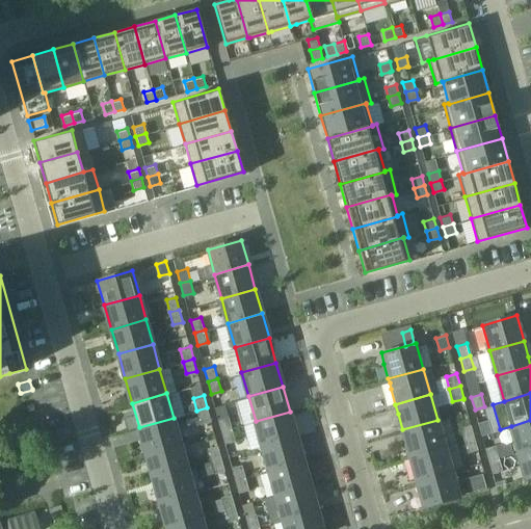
[(211,420),(207,407),(196,411),(201,423),(211,420)]
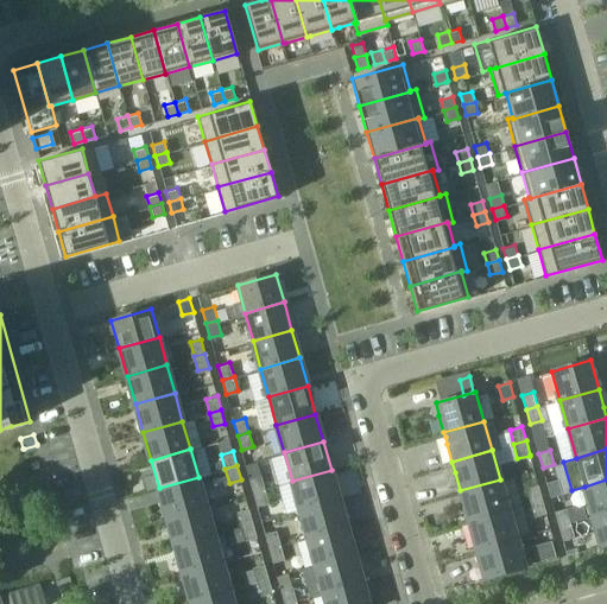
[(299,509),(339,497),(332,470),(292,481),(299,509)]
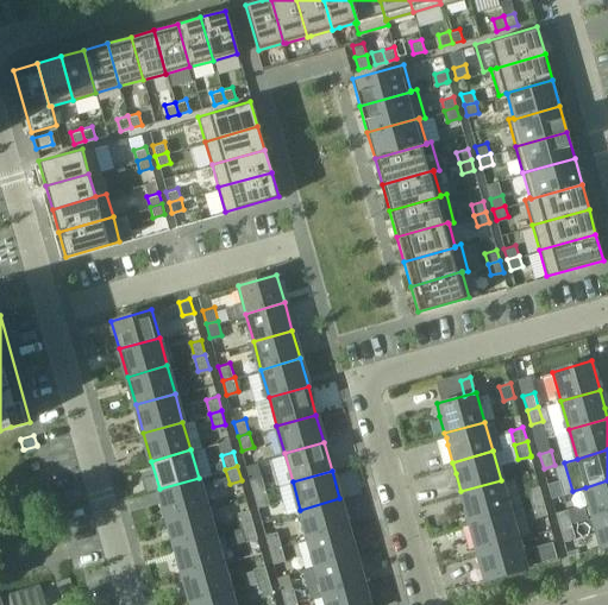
[(254,492),(265,489),(261,476),(250,478),(254,492)]
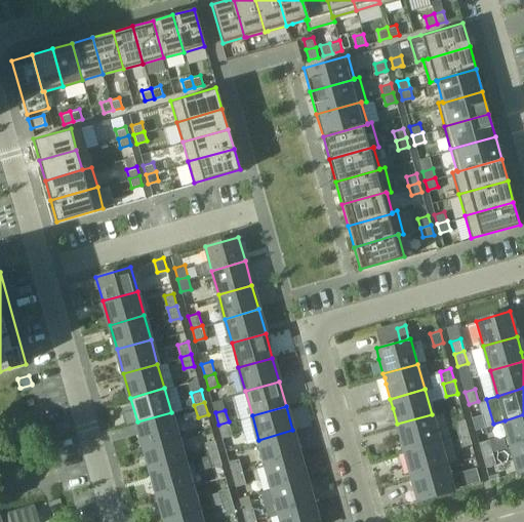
[(137,422),(144,446),(177,436),(171,412),(137,422)]
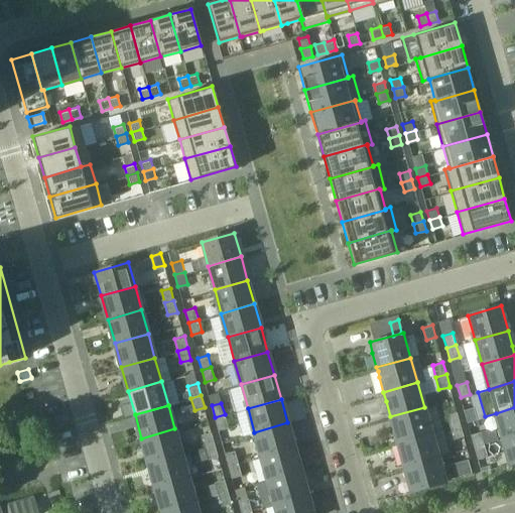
[(397,441),(431,431),(424,407),(390,416),(393,425),(397,441)]
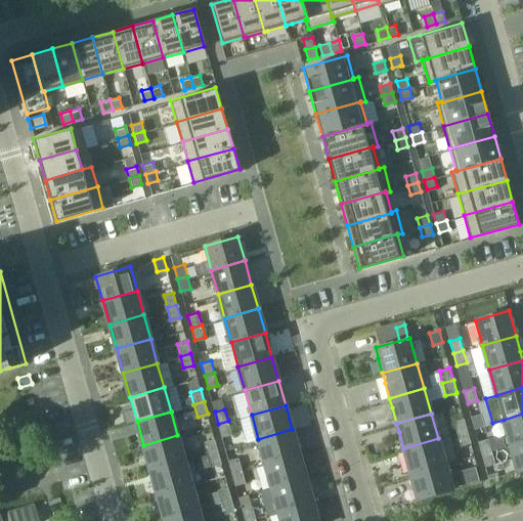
[(481,414),(471,417),(475,428),(484,426),(481,414)]
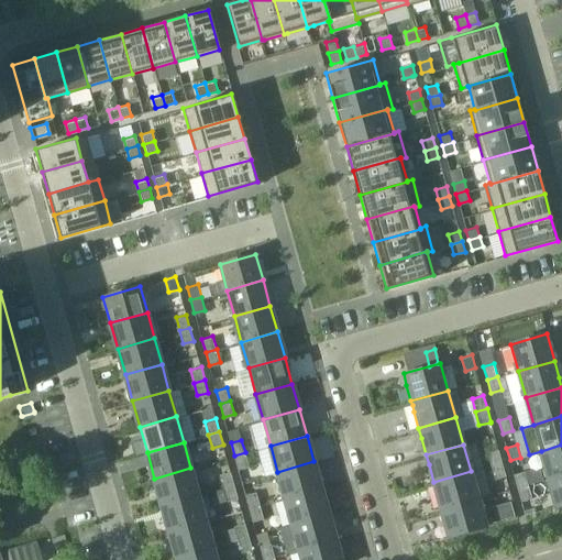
[(561,445),(541,451),(549,479),(561,474),(561,445)]
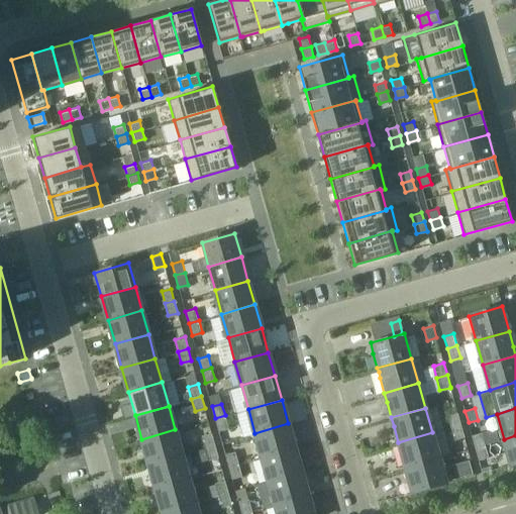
[(447,414),(451,427),(461,424),(457,412),(447,414)]
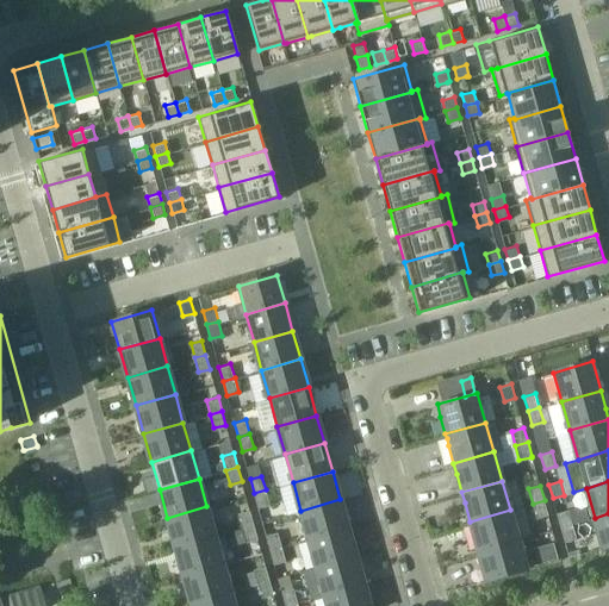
[(269,504),(266,489),(254,493),(258,507),(269,504)]
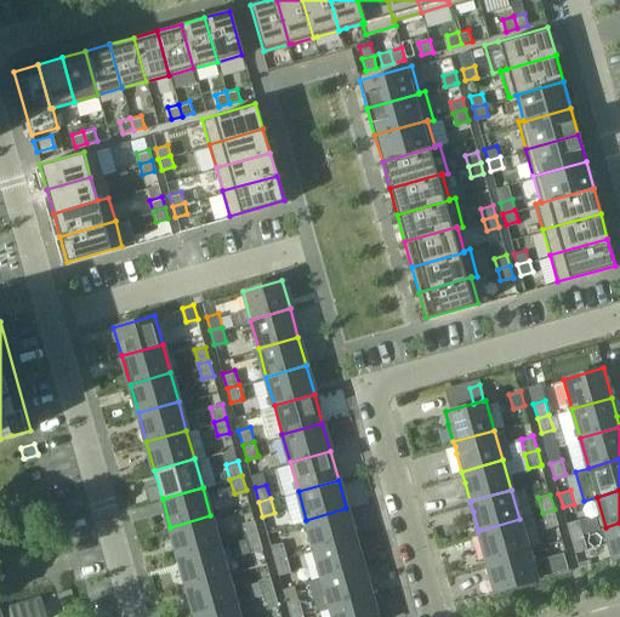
[(314,548),(354,537),(346,508),(306,520),(314,548)]
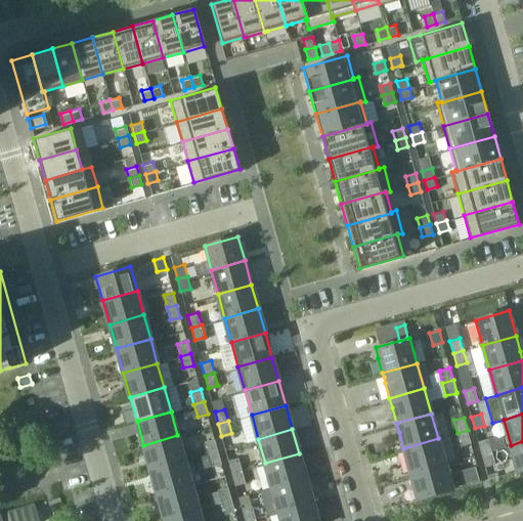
[(461,445),(471,442),(468,430),(458,433),(461,445)]
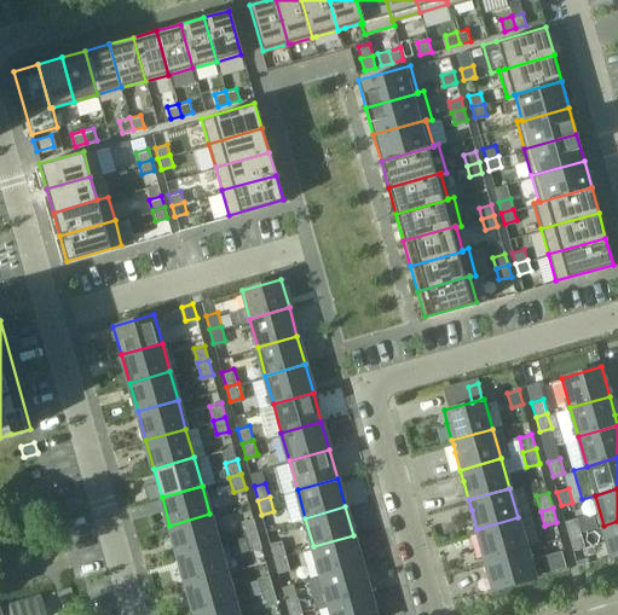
[(178,553),(218,543),(209,514),(169,526),(178,553)]
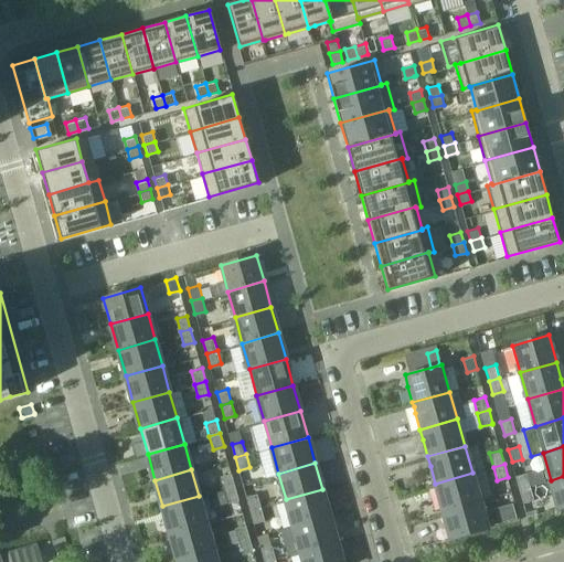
[(519,488),(530,485),(527,472),(515,475),(519,488)]
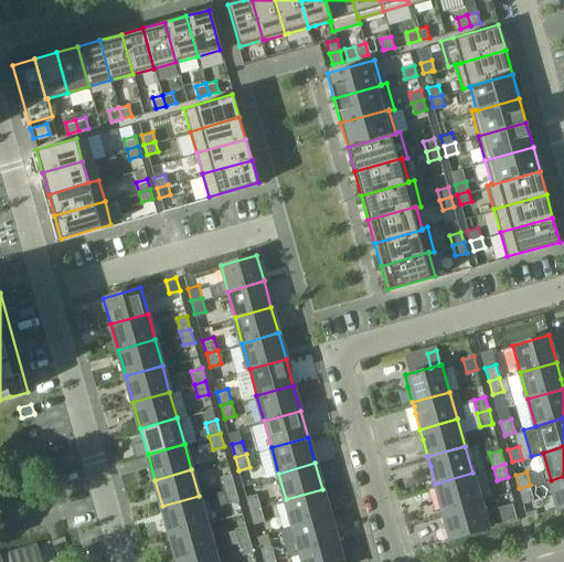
[(220,475),(224,488),(235,485),(231,473),(220,475)]
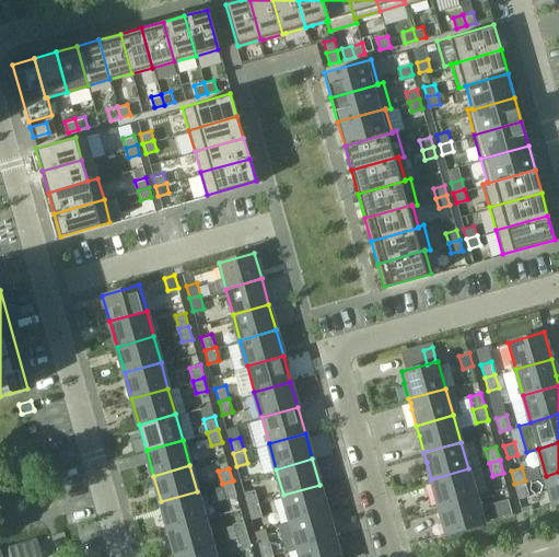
[(434,489),(439,506),(476,496),(468,468),(431,479),(434,489)]
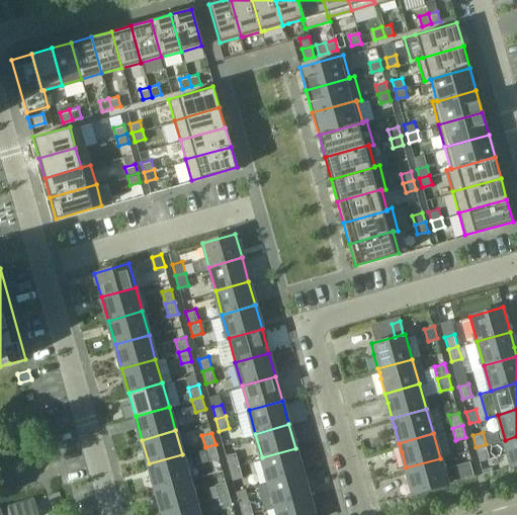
[(516,436),(505,440),(511,464),(516,462),(516,436)]
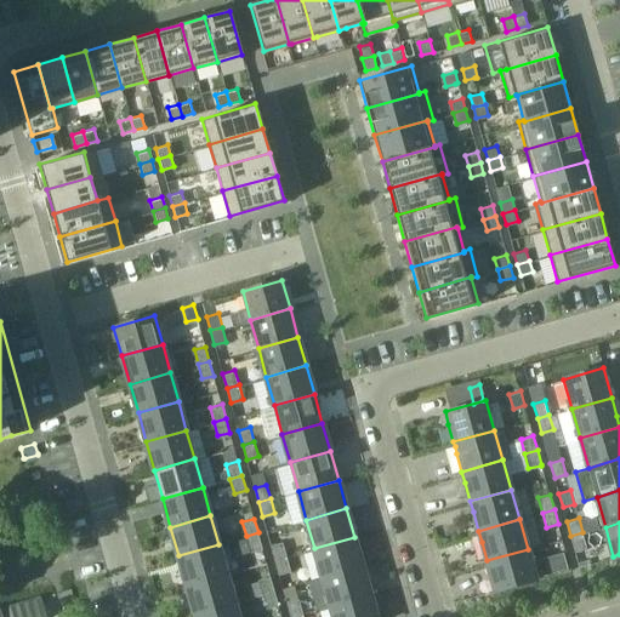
[(250,550),(262,547),(259,532),(246,536),(250,550)]
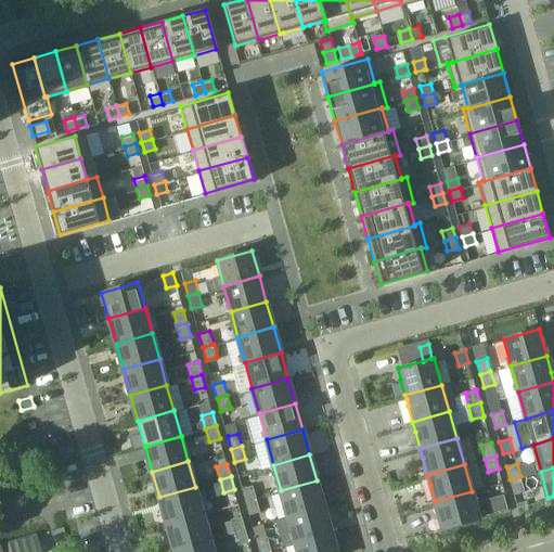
[(525,490),(520,476),(510,479),(514,493),(525,490)]
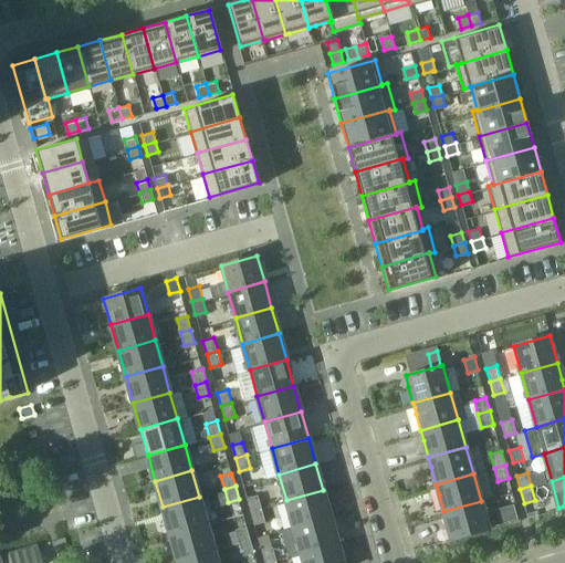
[(331,515),(323,490),(286,500),(294,527),(331,515)]
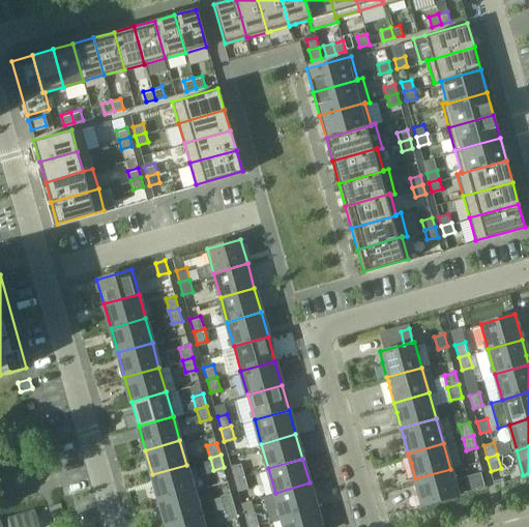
[(234,477),(244,474),(241,462),(231,465),(234,477)]
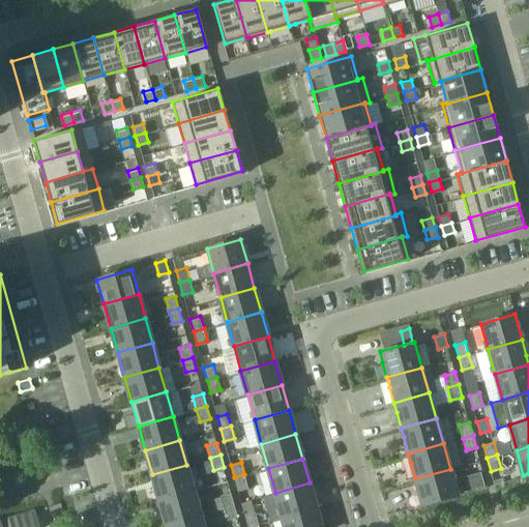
[(152,474),(159,499),(194,490),(186,465),(152,474)]
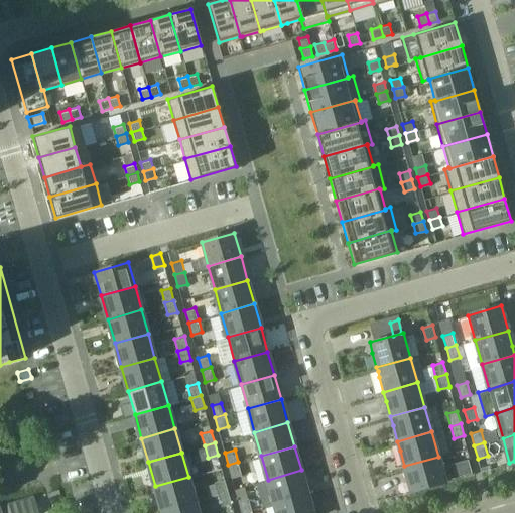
[(411,491),(445,481),(438,457),(404,466),(411,491)]
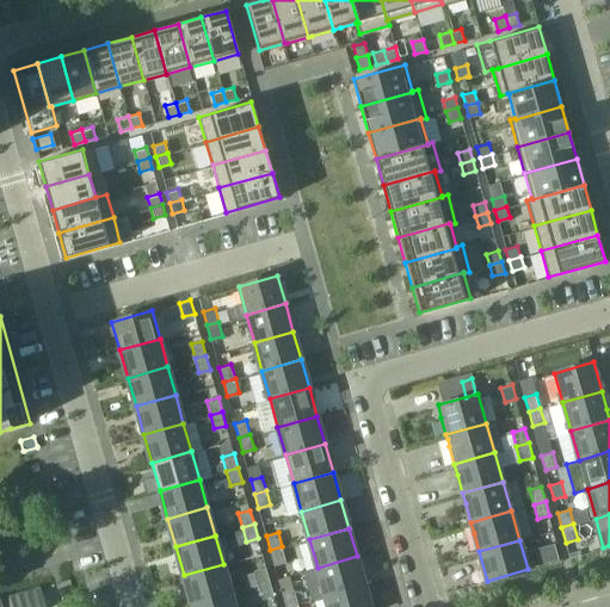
[(285,561),(282,546),(270,550),(275,564),(285,561)]
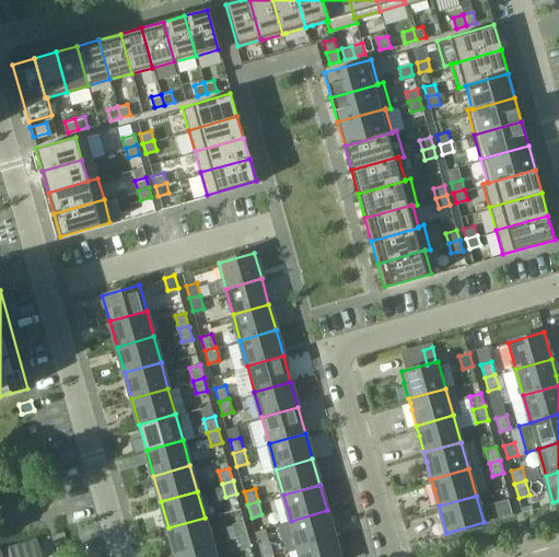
[(334,536),(327,510),(291,521),(298,546),(334,536)]
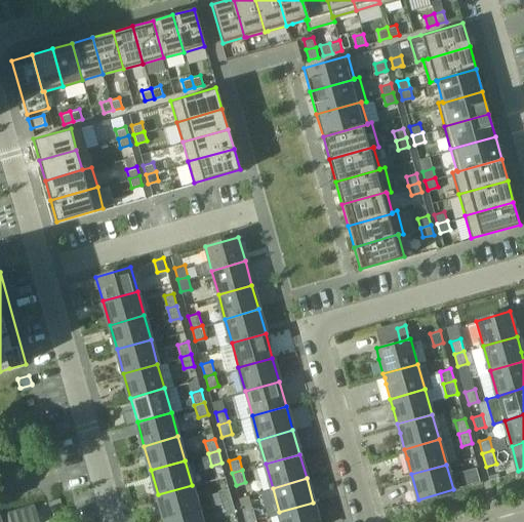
[(164,518),(198,509),(192,485),(158,494),(164,518)]
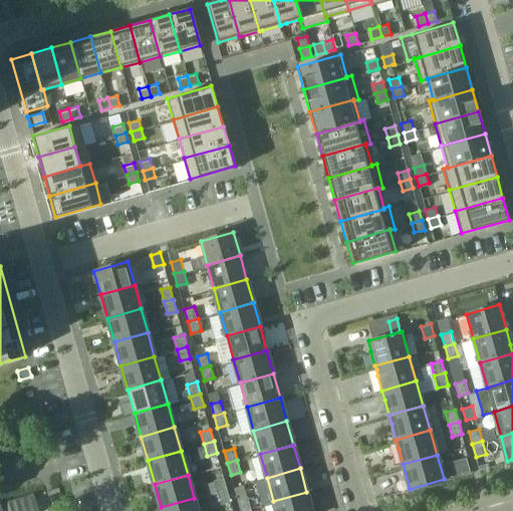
[(214,480),(217,491),(227,489),(223,477),(214,480)]
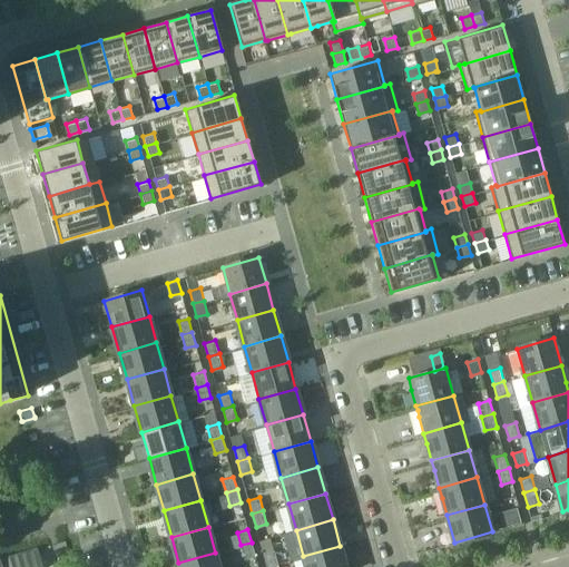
[(244,558),(255,555),(252,543),(241,545),(244,558)]
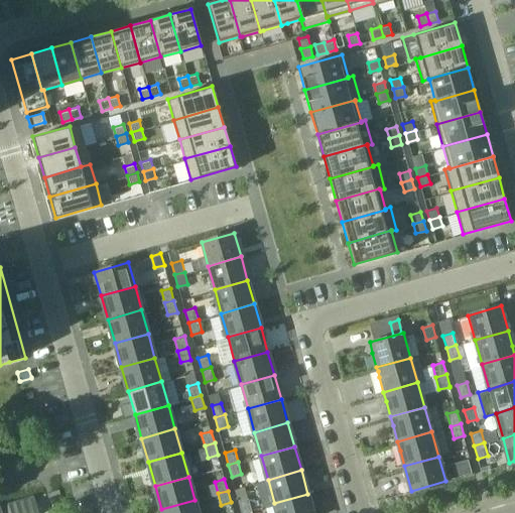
[(312,512),(307,494),(274,503),(277,512),(312,512)]
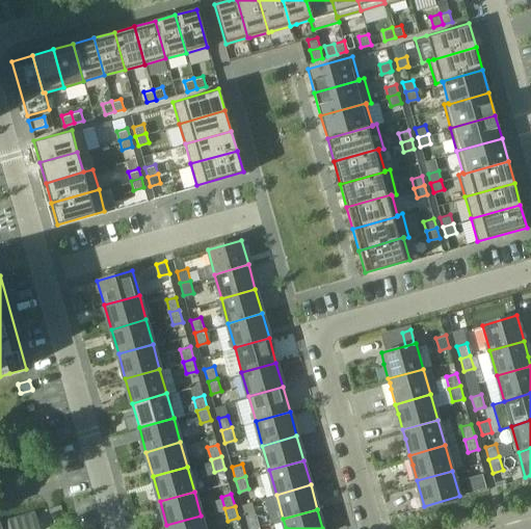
[(0,528),(40,528),(34,511),(0,521),(0,528)]
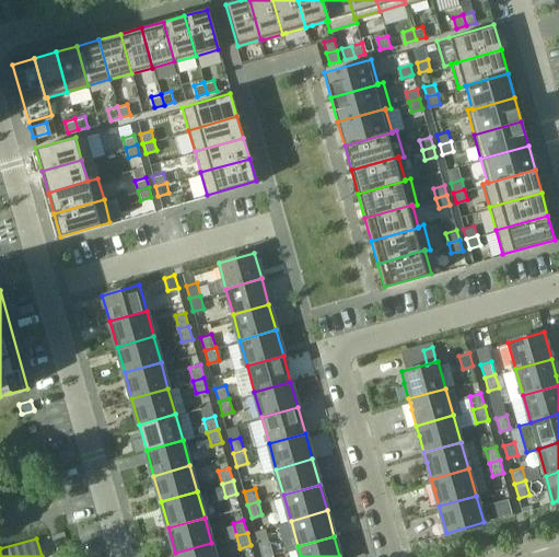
[(261,556),(272,554),(269,541),(258,543),(261,556)]
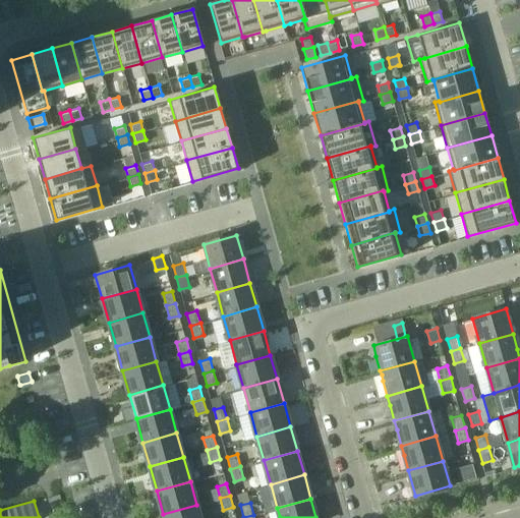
[(163,514),(164,517),(199,517),(196,505),(163,514)]
